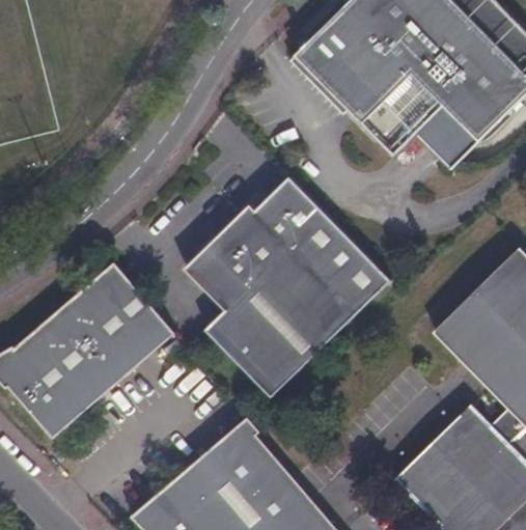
[(525,86),(525,20),(506,0),(339,0),(292,48),(391,149),(416,126),(452,163),(525,86)]
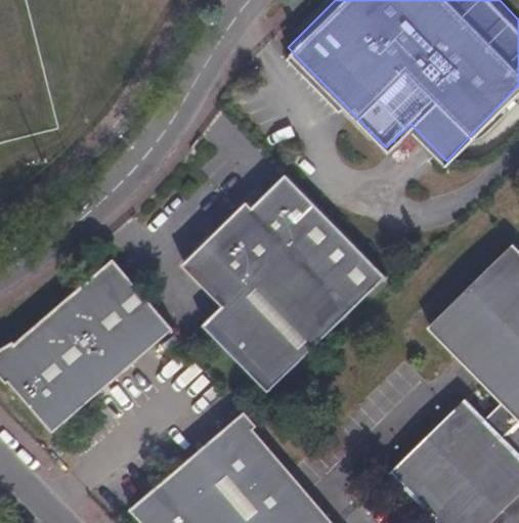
[(266,391),(384,275),(284,172),(250,206),(245,200),(179,264),(220,306),(202,324),(266,391)]
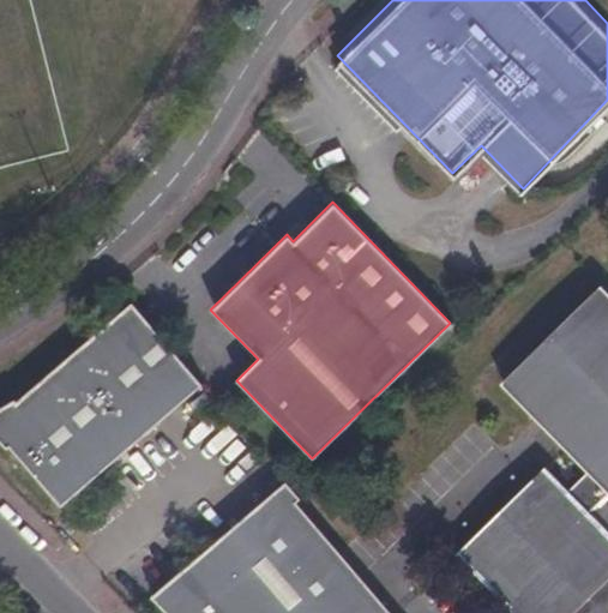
[(607,612),(607,296),(599,287),(498,385),(587,474),(569,494),(542,469),(453,556),(510,612),(607,612)]
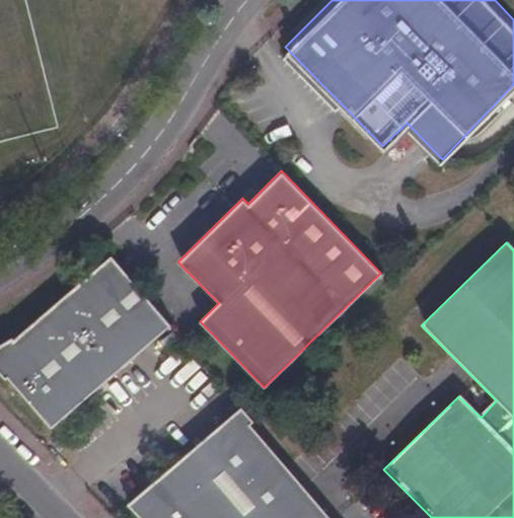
[(169,324),(109,254),(0,350),(0,369),(50,428),(169,324)]
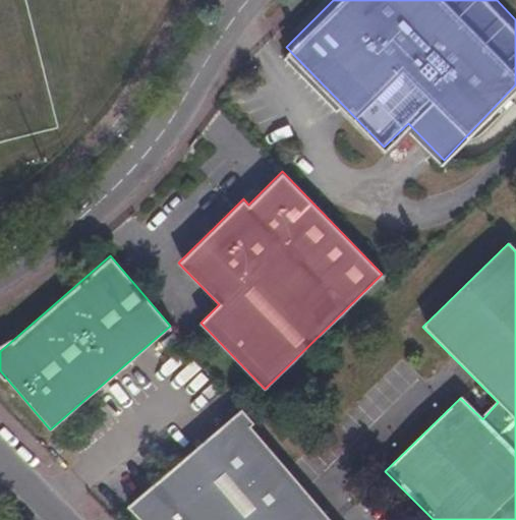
[(252,422),(240,408),(133,514),(138,519),(329,519),(249,425),(252,422)]
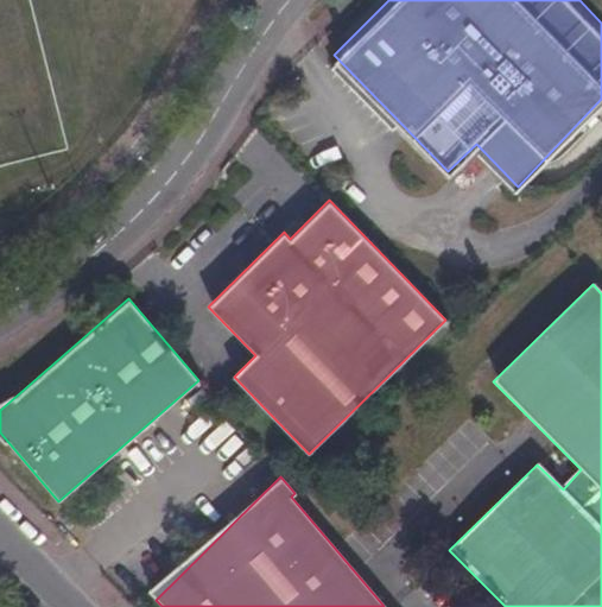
All buildings are outlined.
